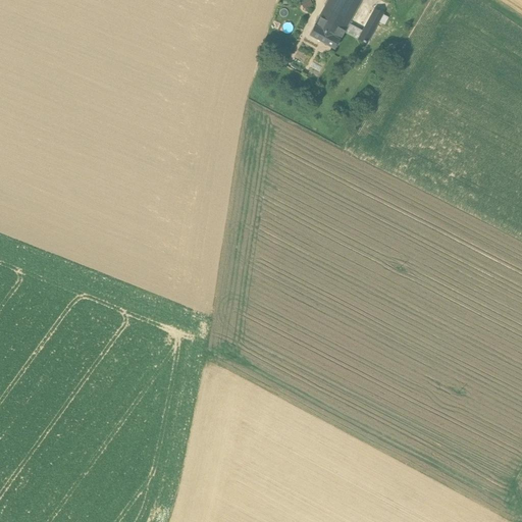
[(361,0),(328,0),(315,24),(340,39),(344,32),(349,23),(361,0)]
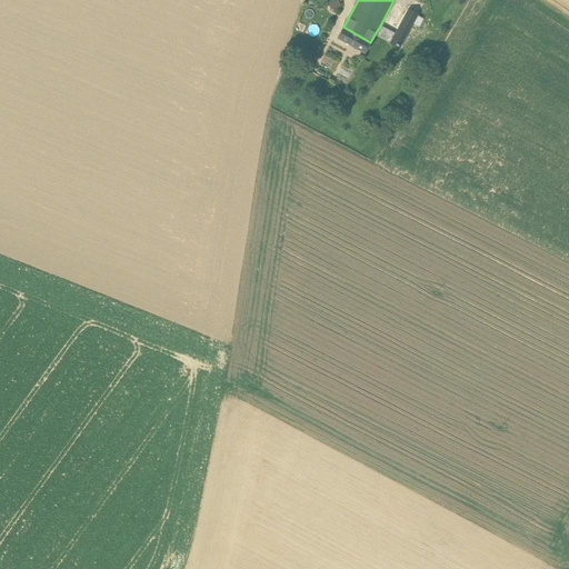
[(395,33),(390,42),(400,48),(413,23),(418,16),(418,15),(408,9),(395,33)]
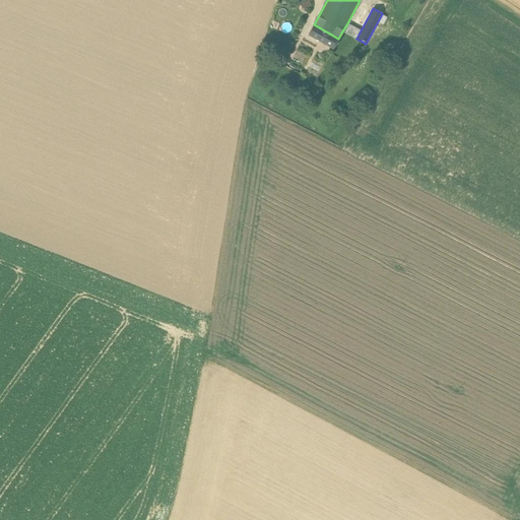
[(387,17),(382,14),(378,21),(383,24),(387,17)]
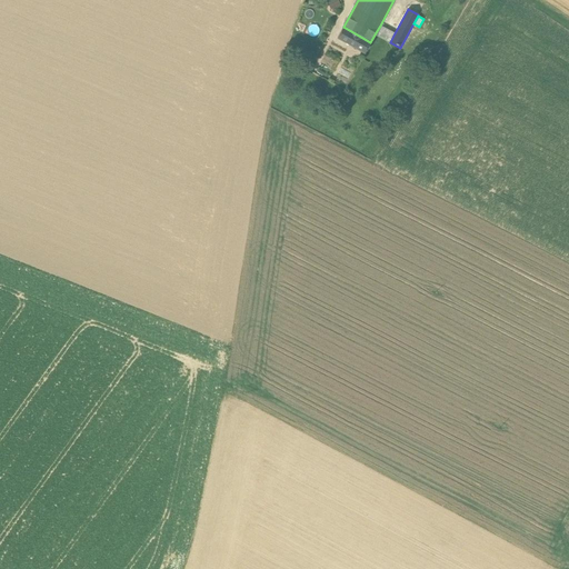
[(375,35),(390,42),(395,33),(380,26),(375,35)]
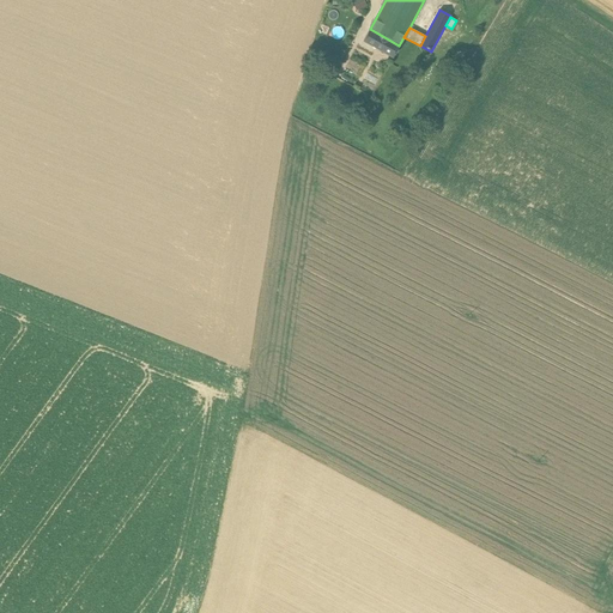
[(399,46),(370,29),(363,41),(393,56),(399,46)]
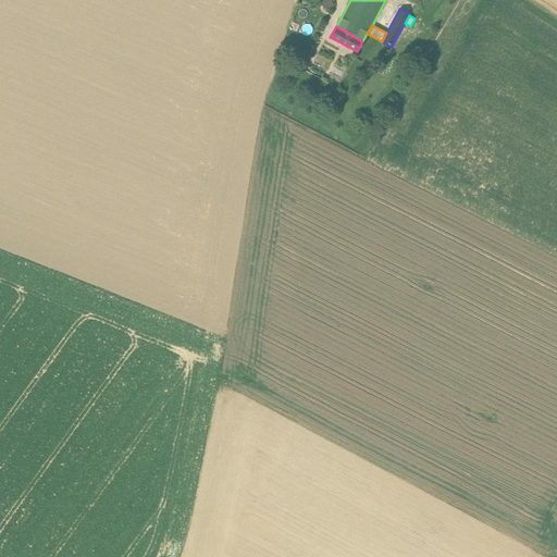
All buildings are outlined.
